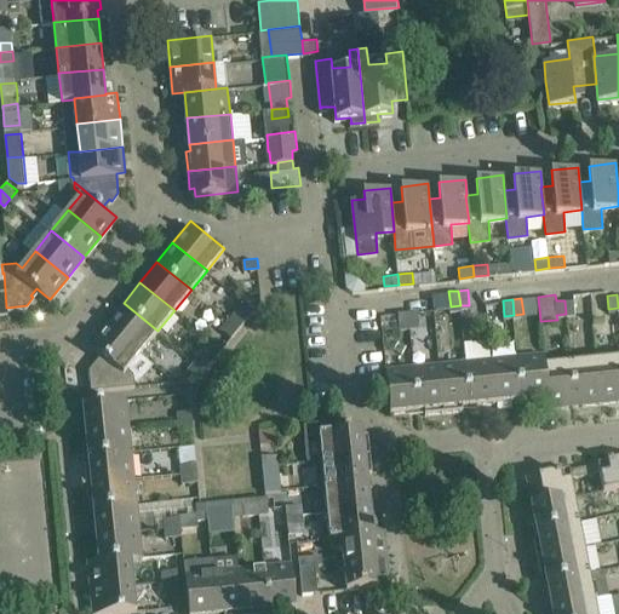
[(574,299),(565,300),(566,314),(575,313),(574,299)]
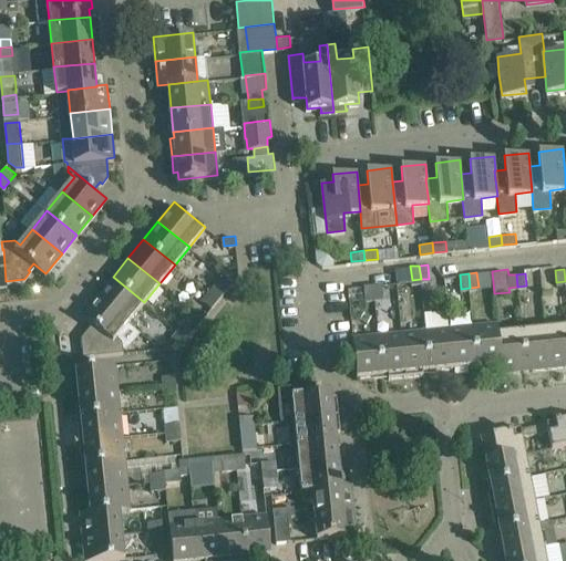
[(113,277),(98,295),(129,321),(144,302),(113,277)]
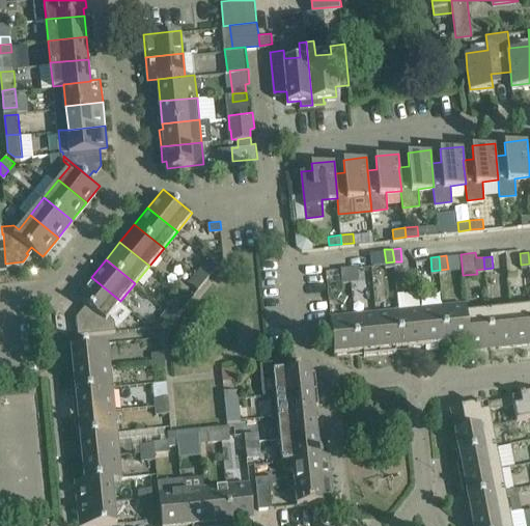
[(357,265),(350,266),(351,279),(359,278),(357,265)]
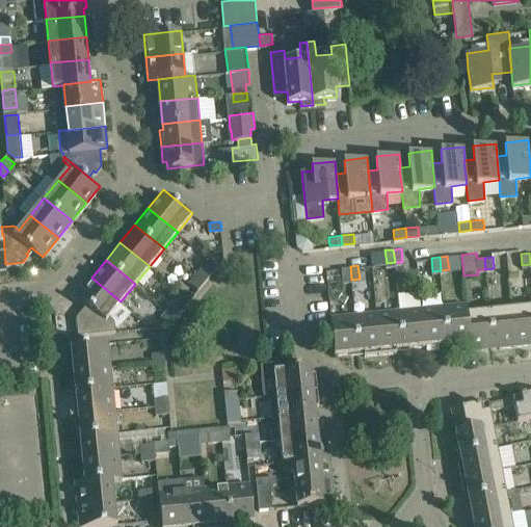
[(351,280),(350,266),(342,267),(343,281),(351,280)]
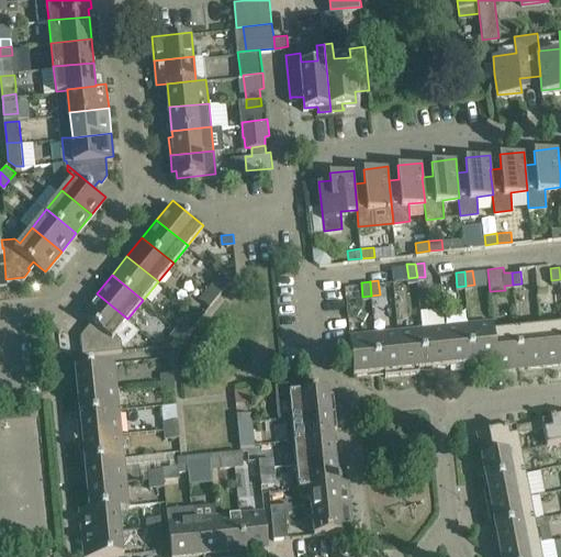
[(211,282),(206,289),(215,297),(221,290),(211,282)]
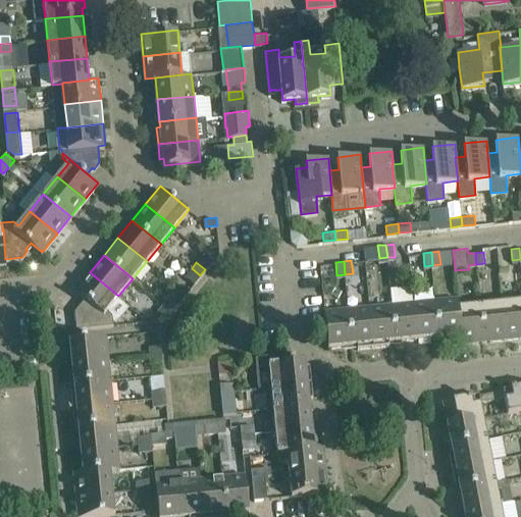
[(200,275),(192,268),(186,274),(195,282),(200,275)]
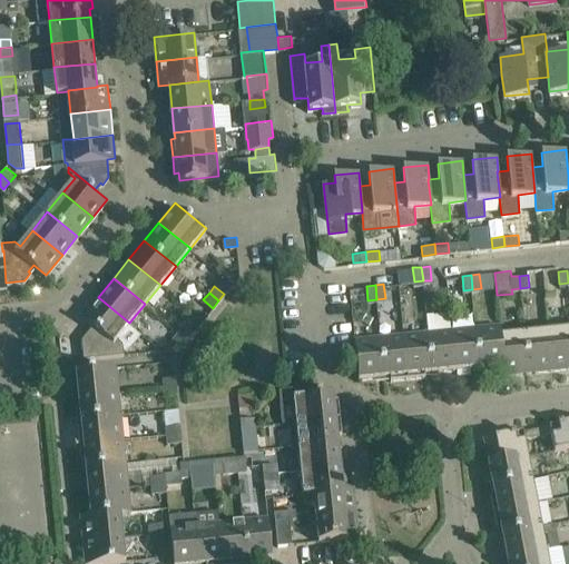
[(129,323),(98,297),(82,316),(95,326),(89,333),(88,330),(81,338),(84,357),(125,353),(124,342),(118,337),(129,323)]
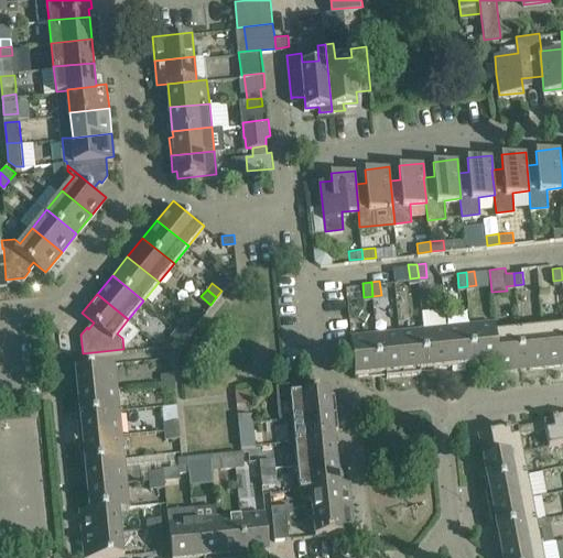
[(496,319),(471,321),(475,361),(498,359),(500,359),(497,329),(496,319)]
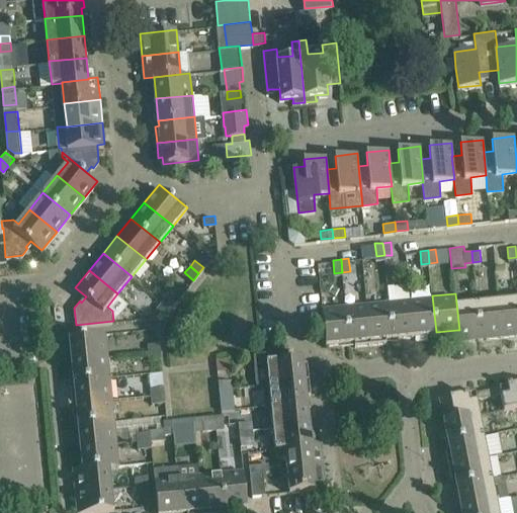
[(162,301),(171,308),(176,302),(168,294),(162,301)]
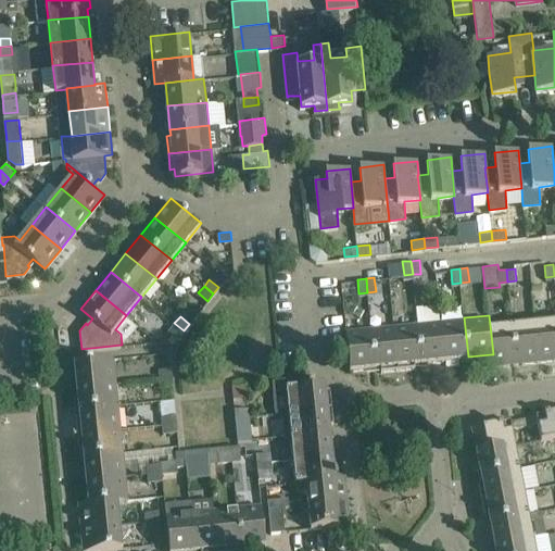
[(464,317),(440,320),(444,359),(468,357),(464,317)]
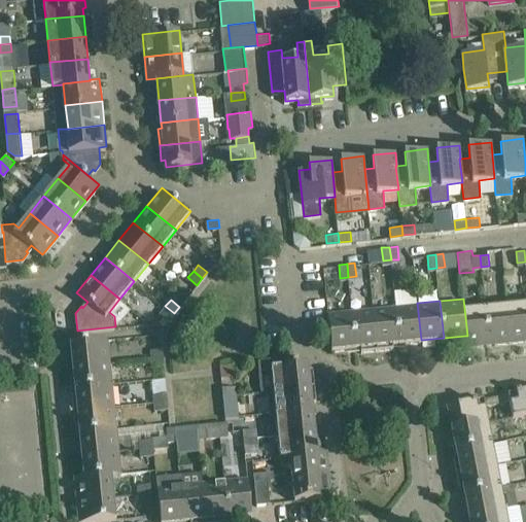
[(525,301),(507,303),(511,341),(525,339),(525,301)]
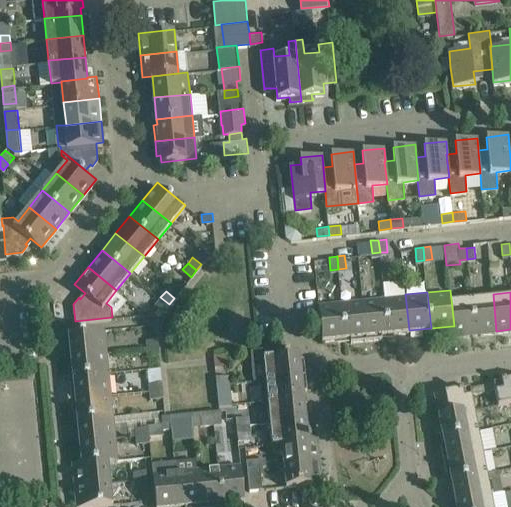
[(405,294),(384,296),(388,333),(409,330),(405,294)]
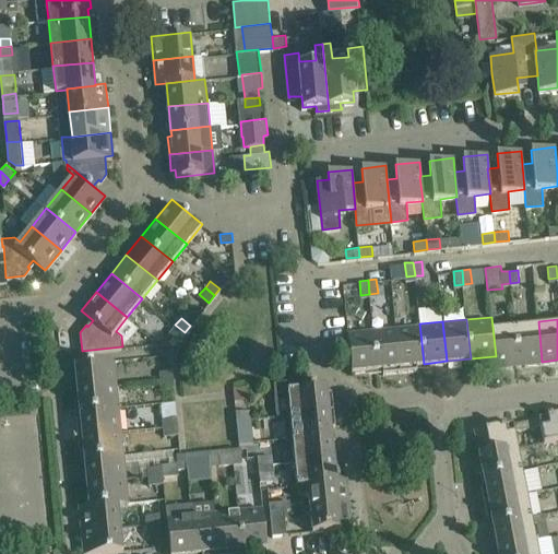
[(542,362),(538,321),(514,325),(519,364),(542,362)]
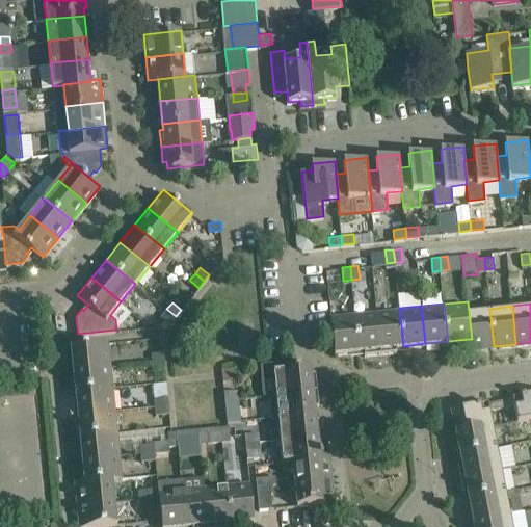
[(403,346),(399,308),(377,311),(381,351),(397,350),(397,346),(403,346)]
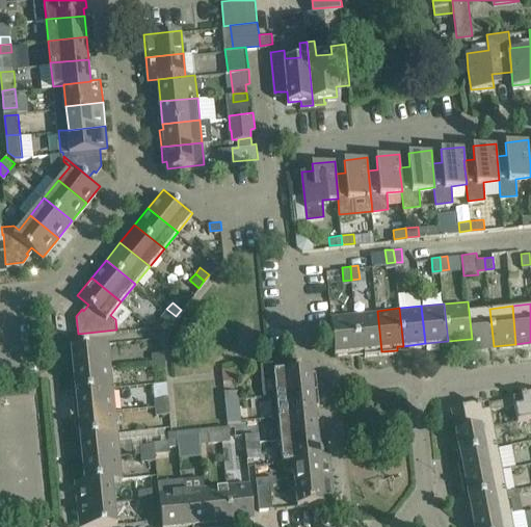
[(176,316),(166,309),(162,315),(170,322),(176,316)]
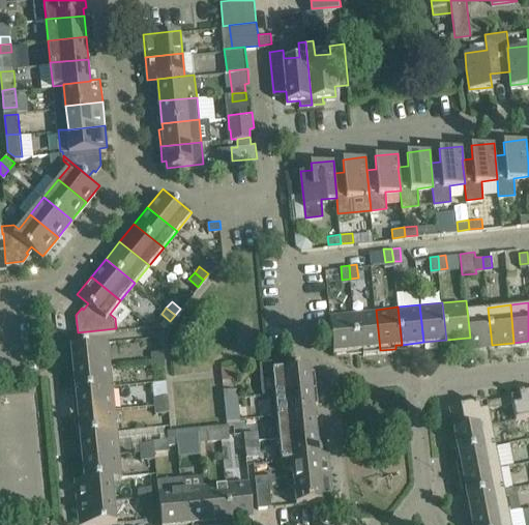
[(492,345),(488,308),(467,310),(470,338),(468,338),(469,347),(492,345)]
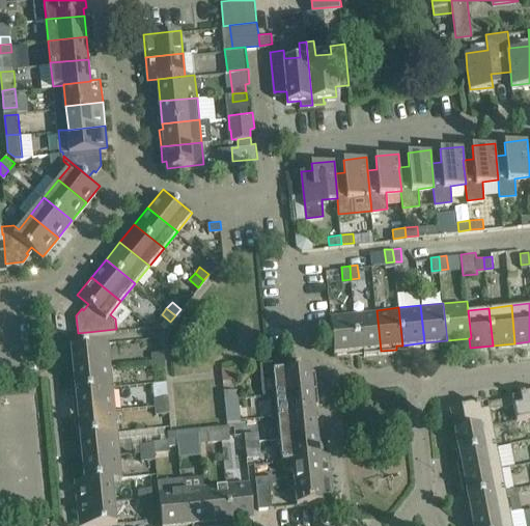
[(377,310),(354,312),(358,350),(363,349),(364,353),(381,351),(377,310)]
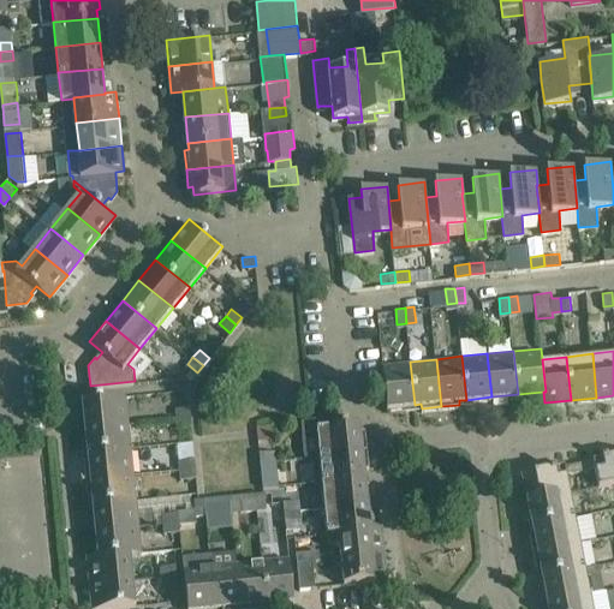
[(415,405),(410,362),(383,364),(387,407),(415,405)]
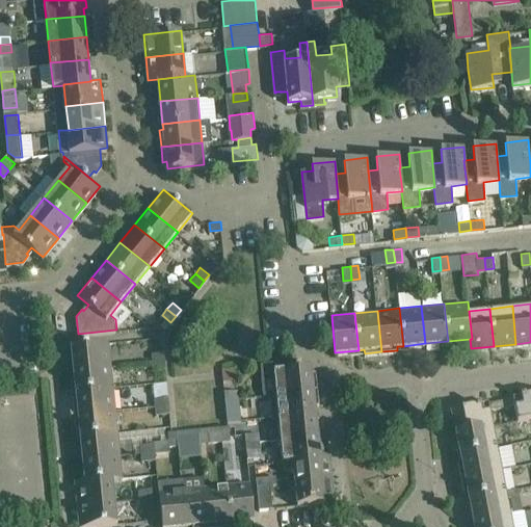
[(74,368),(111,365),(109,340),(72,344),(74,368)]
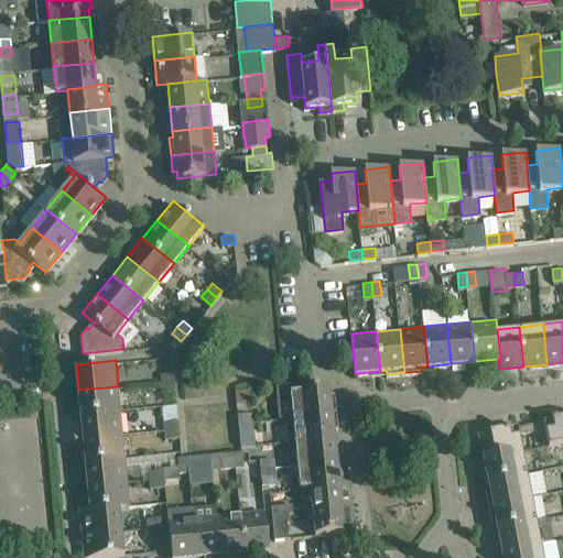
[(163,381),(175,380),(174,371),(162,372),(163,381)]
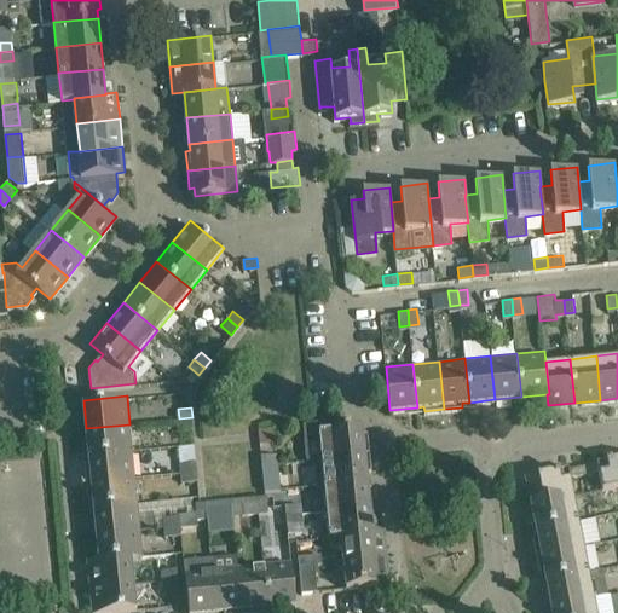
[(194,427),(192,417),(179,418),(180,428),(194,427)]
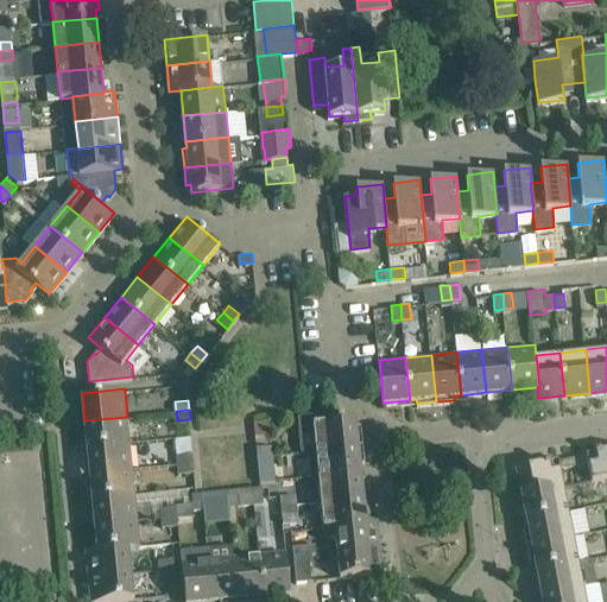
[(316,449),(362,444),(361,424),(356,425),(355,417),(315,422),(314,412),(298,413),(301,450),(316,449)]
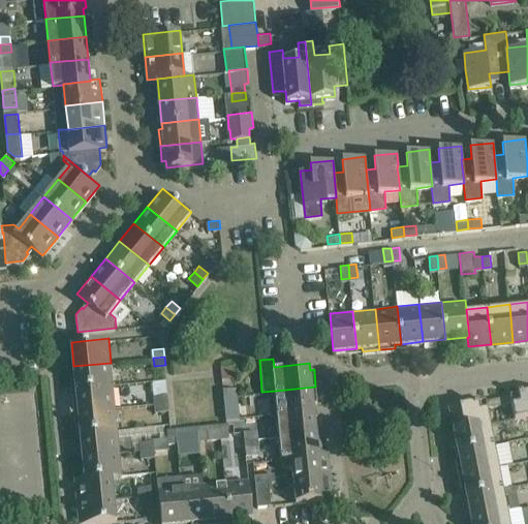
[(113,384),(111,363),(73,366),(75,389),(113,384)]
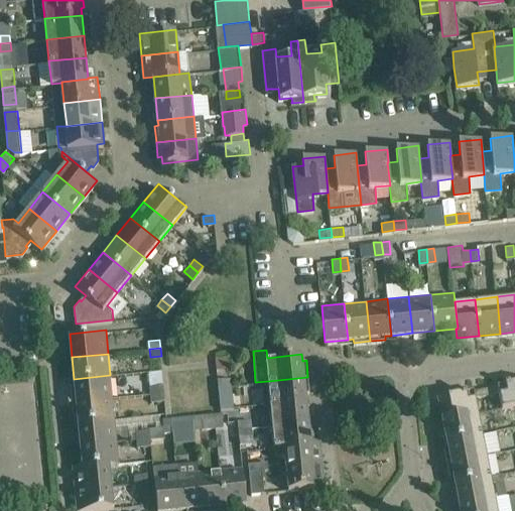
[(152,382),(165,381),(164,369),(150,370),(152,382)]
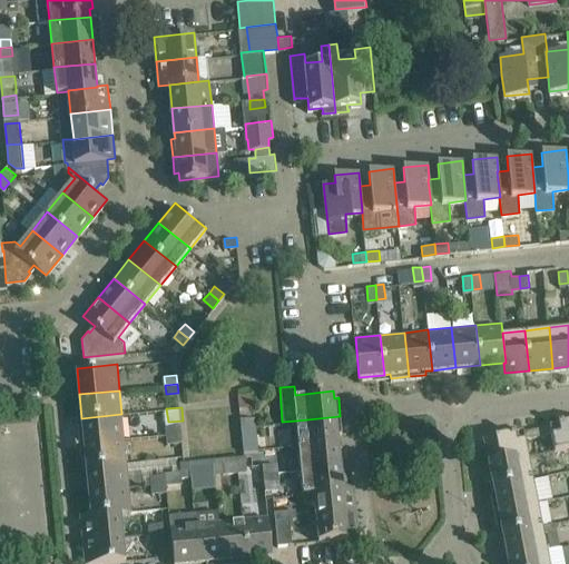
[(121,414),(81,418),(82,424),(78,424),(80,442),(124,437),(121,414)]
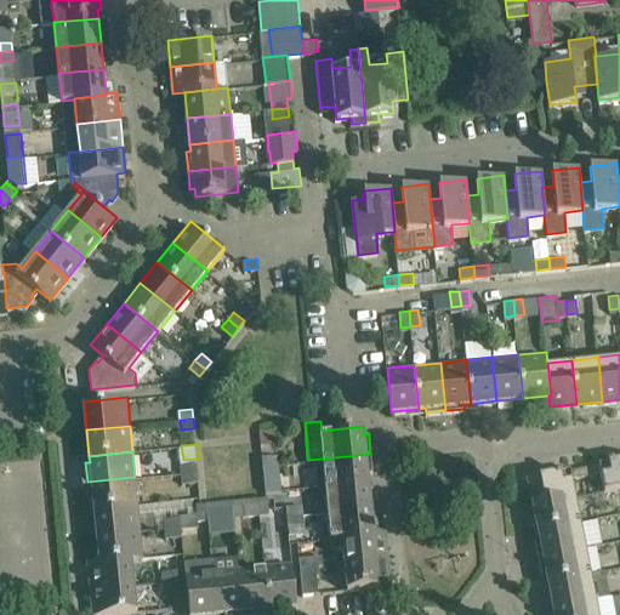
[(262,465),(279,463),(278,454),(262,456),(262,465)]
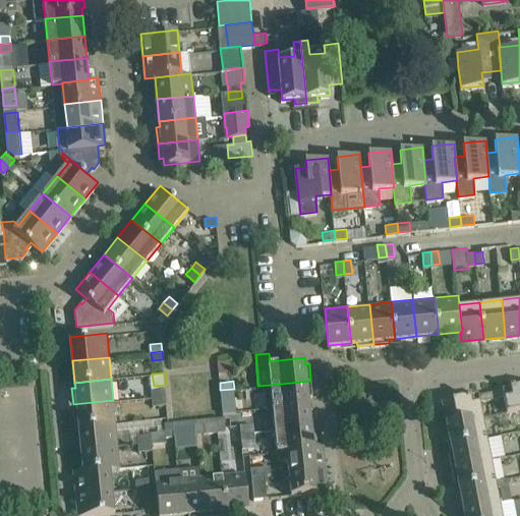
[(312,396),(310,381),(271,385),(273,406),(309,403),(308,396),(312,396)]
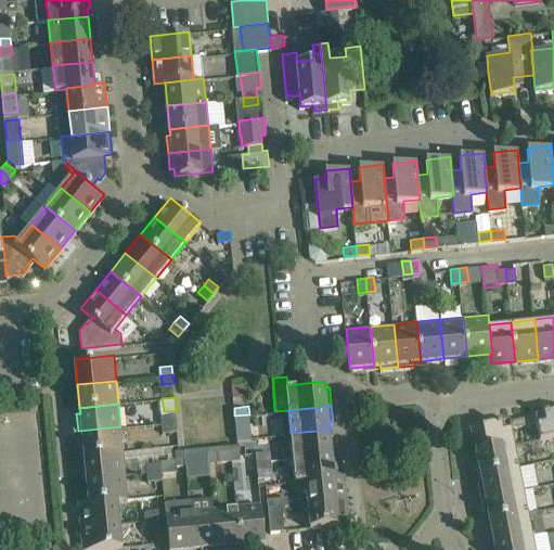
[(536,413),(523,416),(524,424),(536,422),(539,437),(553,434),(553,408),(536,412),(536,413)]
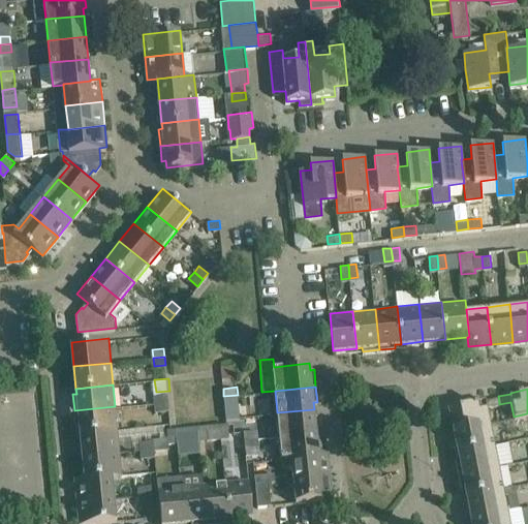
[(155,402),(168,401),(167,394),(155,395),(155,402)]
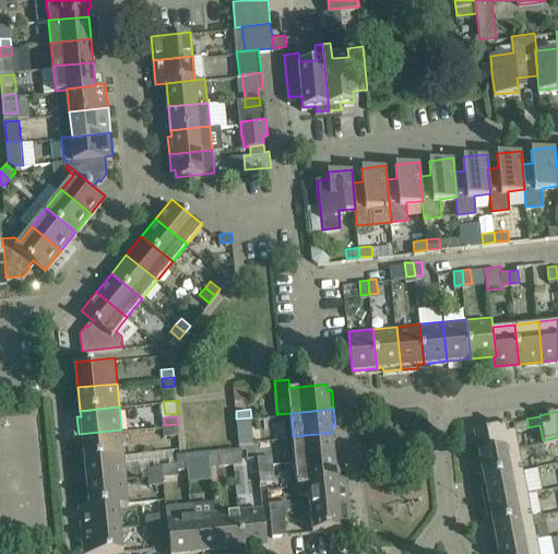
[(251,417),(236,419),(237,427),(252,425),(251,417)]
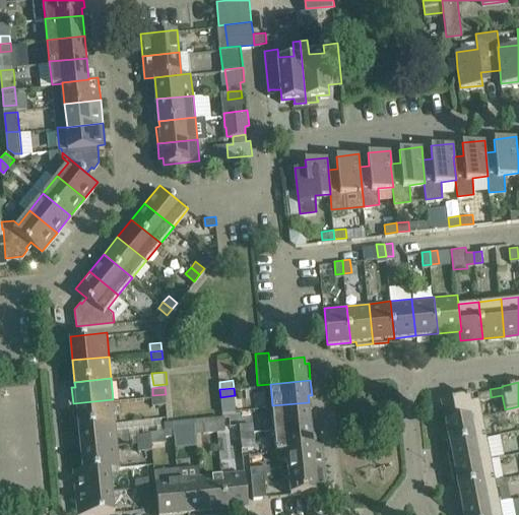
[(491,397),(490,389),(477,392),(477,391),(441,398),(446,421),(481,413),(478,400),(491,397)]
